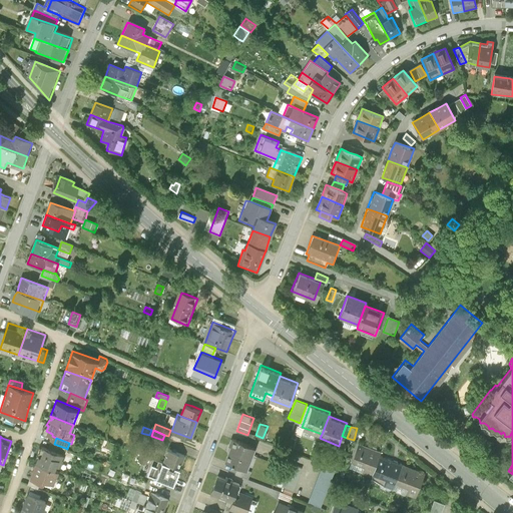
[(229,447),(224,461),(237,465),(244,468),(252,446),(231,438),(229,445),(229,447)]
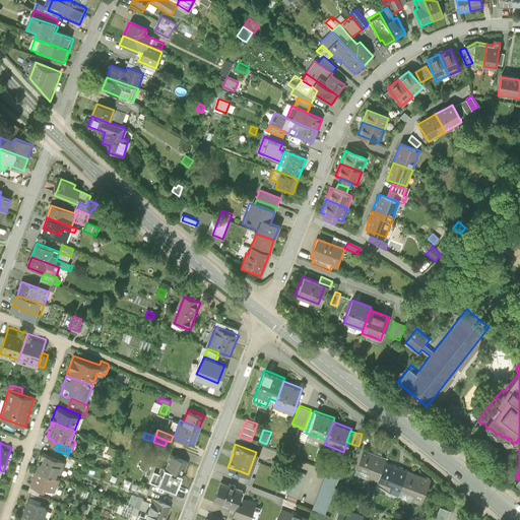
[(117,449),(109,446),(106,454),(114,457),(117,449)]
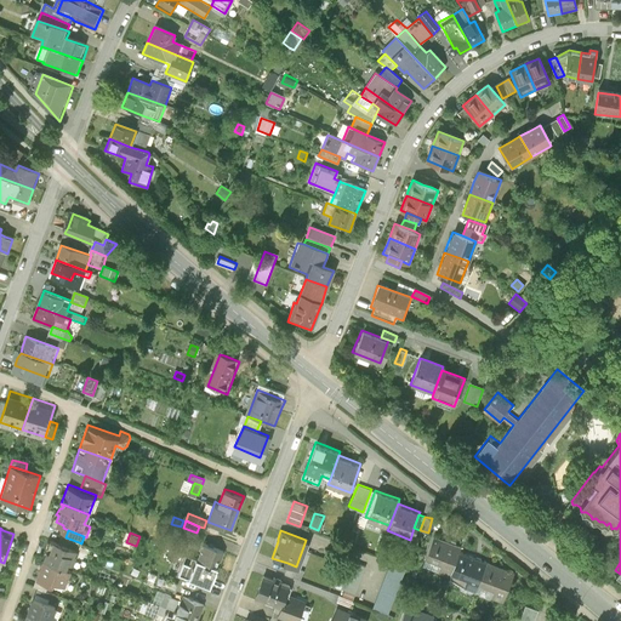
[(432,535),(423,558),(440,564),(437,573),(449,576),(450,573),(459,551),(461,546),(453,543),(432,535)]
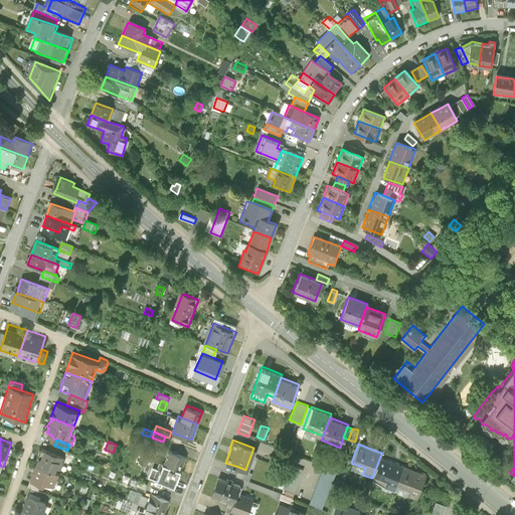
[(63,456),(65,450),(54,446),(52,452),(63,456)]
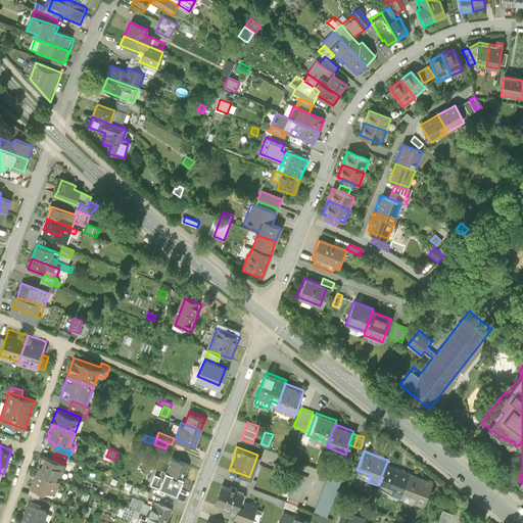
[(43,455),(37,472),(58,479),(64,463),(53,459),(46,457),(43,455)]
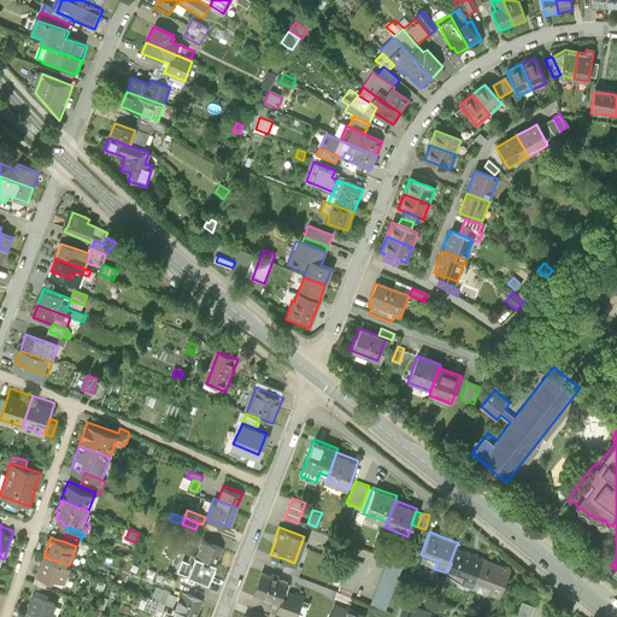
[(197,553),(217,560),(224,544),(212,539),(204,536),(197,553)]
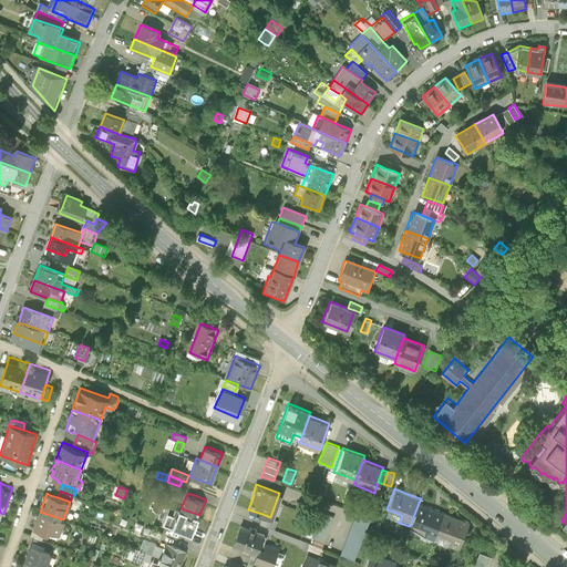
[(436,511),(419,503),(411,523),(425,528),(422,536),(433,540),(444,513),(436,511)]
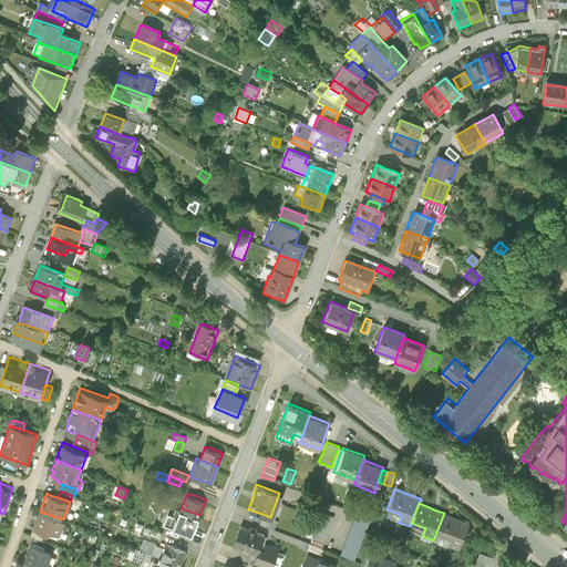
[(175,512),(168,508),(163,523),(173,527),(181,508),(177,507),(175,512)]
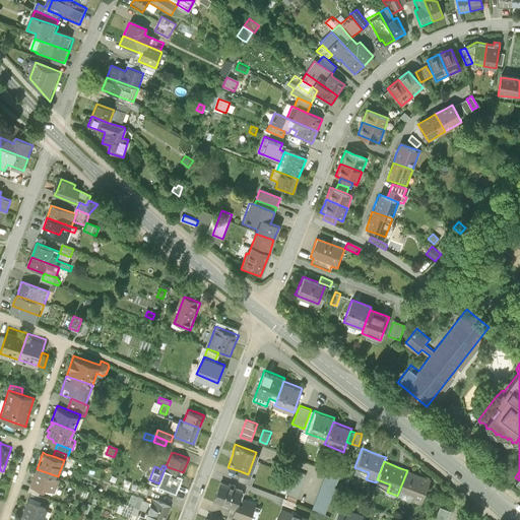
[(166,466),(158,483),(168,486),(177,490),(183,472),(166,466)]
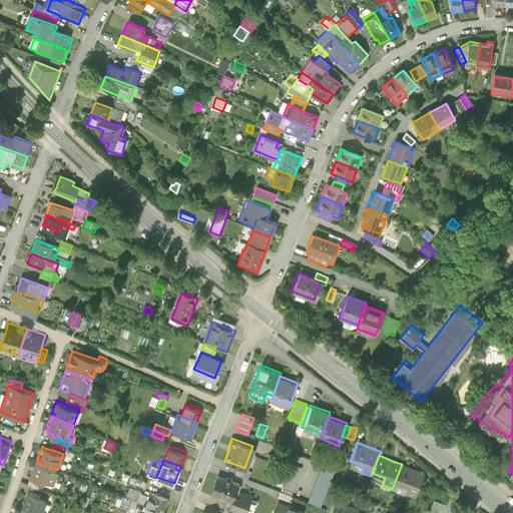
[(33,470),(30,478),(40,482),(44,483),(45,480),(53,483),(57,470),(36,463),(33,470)]
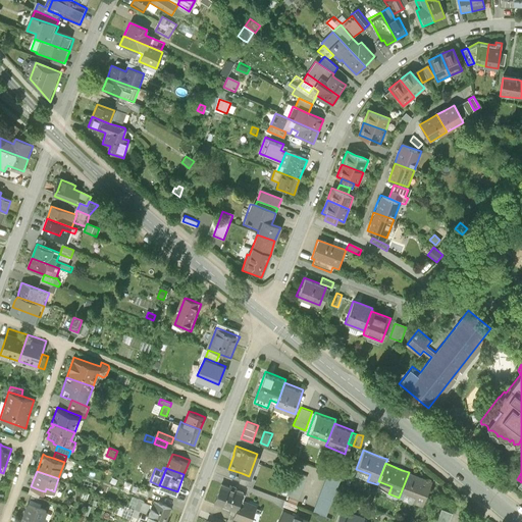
[(296,504),(298,505),(307,476),(296,472),(285,501),(296,504)]
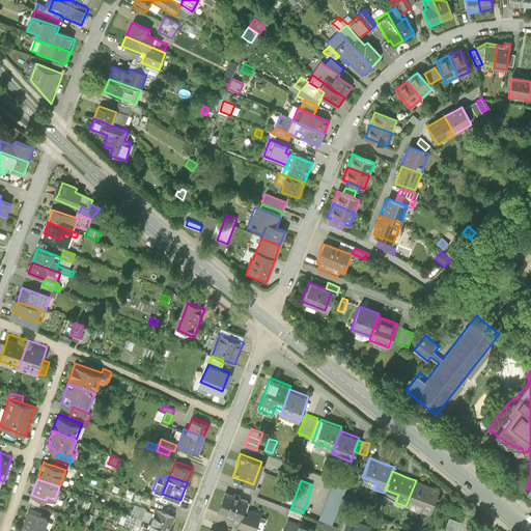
[(347,486),(333,480),(317,520),(332,525),(347,486)]
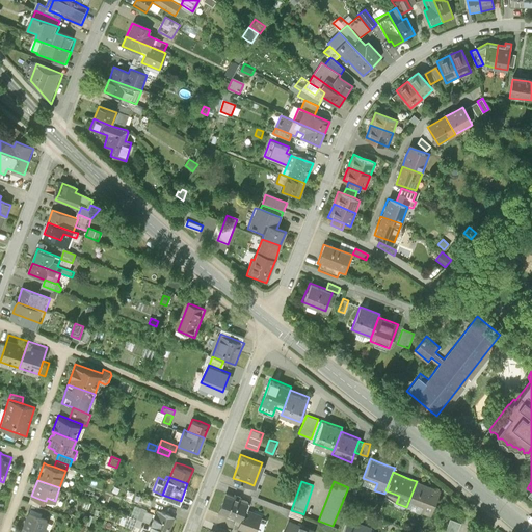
[(433,487),(417,481),(406,507),(430,516),(440,490),(433,487)]
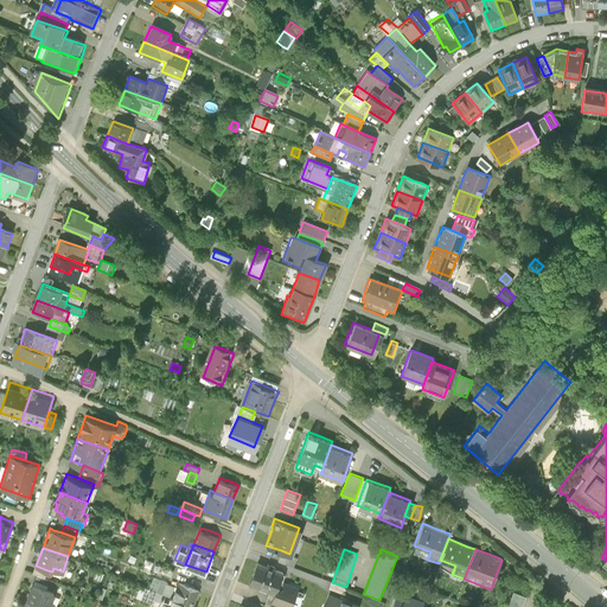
[(289,554),(281,550),(278,560),(293,566),(296,556),(289,554)]
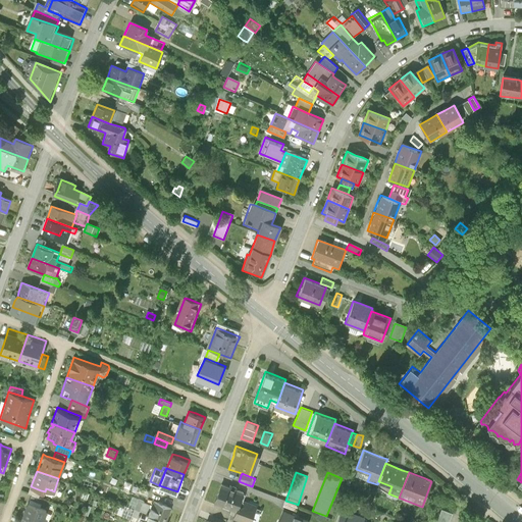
[(220,483),(213,502),(236,511),(239,503),(243,492),(230,488),(220,483)]
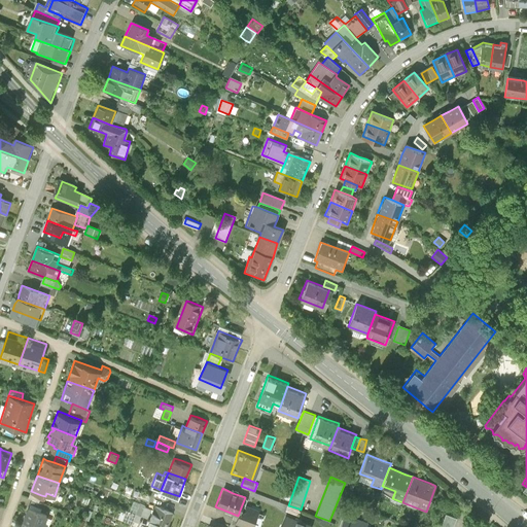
[(149,501),(151,494),(138,489),(136,496),(149,501)]
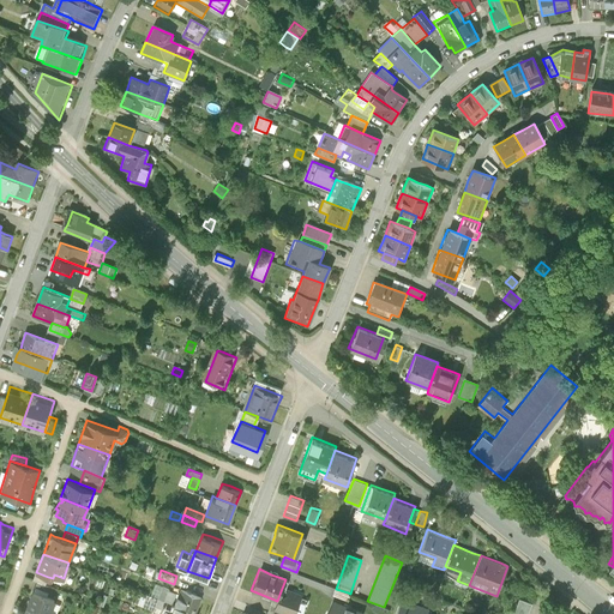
[(48,577),(36,572),(34,579),(46,583),(48,577)]
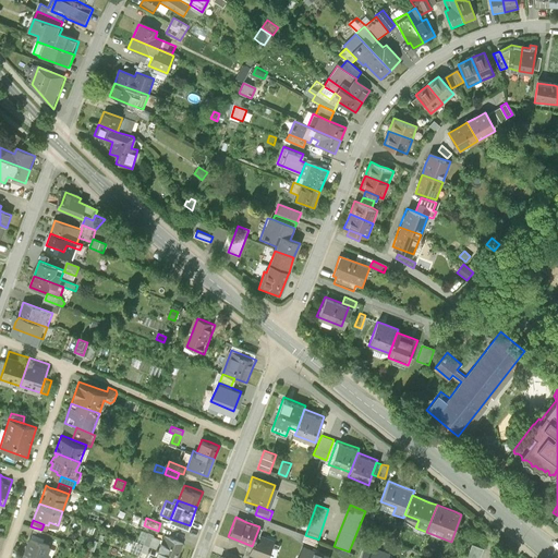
[(148,533),(144,543),(158,548),(162,538),(148,533)]
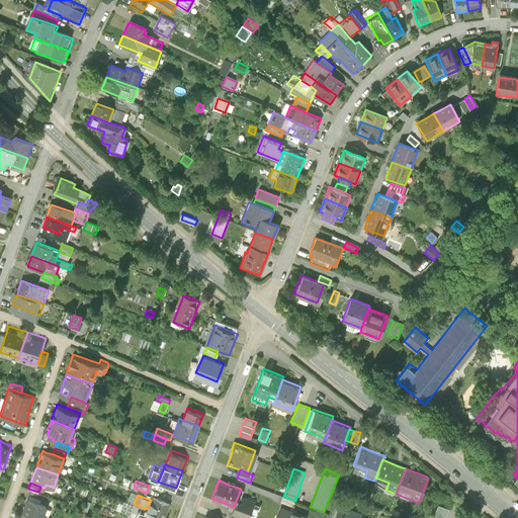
[(293,500),(283,497),(282,496),(280,502),(291,506),(293,500)]
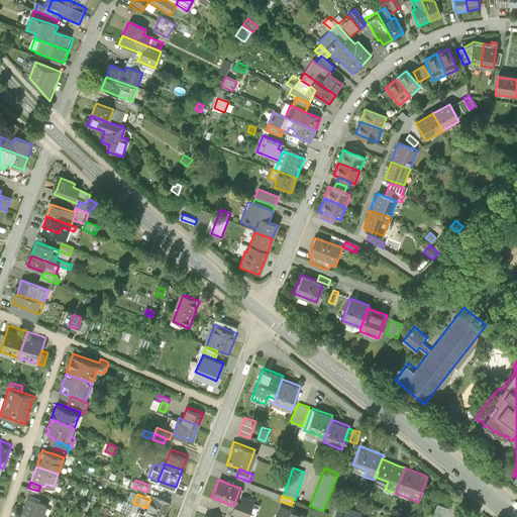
[(149,508),(167,515),(172,502),(162,498),(154,496),(149,508)]
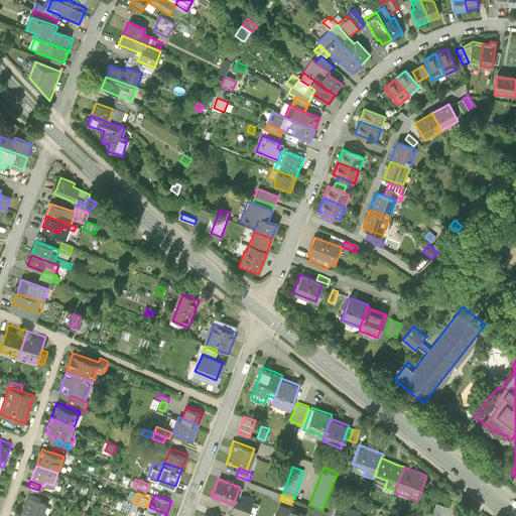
[(24,506),(23,510),(37,515),(43,515),(48,504),(28,496),(24,506)]
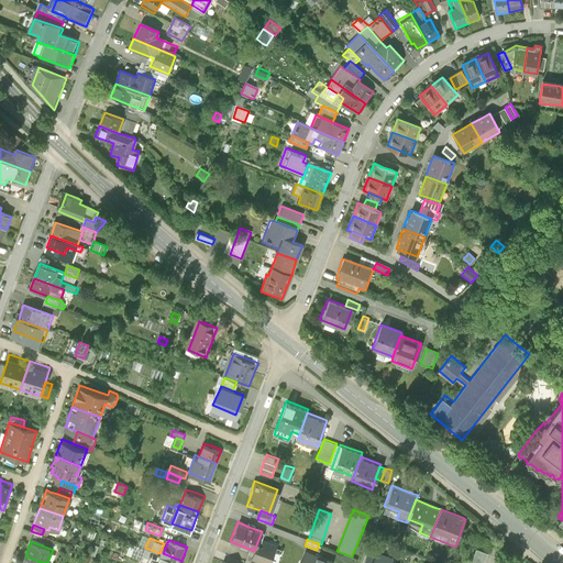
[(254,551),(250,561),(255,562),(267,562),(273,549),(257,542),(254,551)]
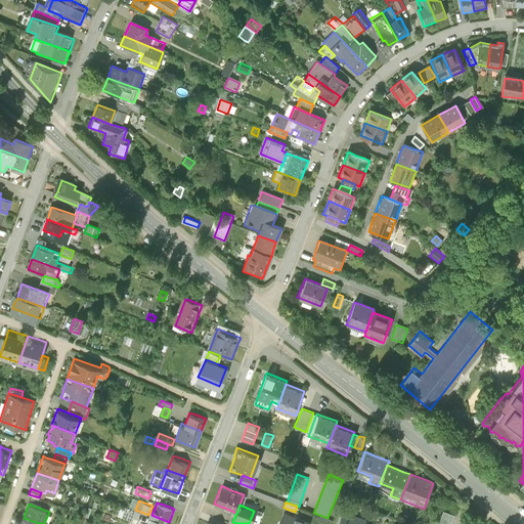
[(141,513),(126,507),(122,518),(132,522),(133,518),(138,520),(141,513)]
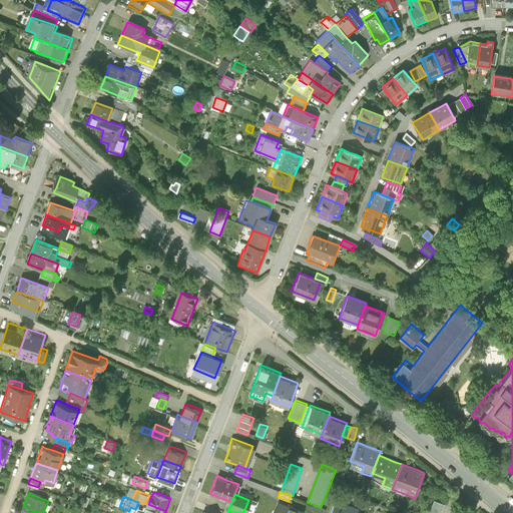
[(336,499),(330,512),(357,512),(358,512),(359,508),(352,506),(336,499)]
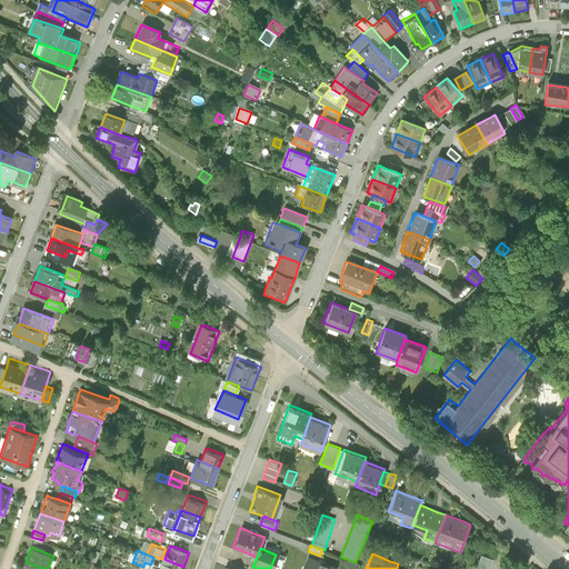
[(257,557),(251,555),(247,567),(252,568),(258,568),(252,567),(257,557)]
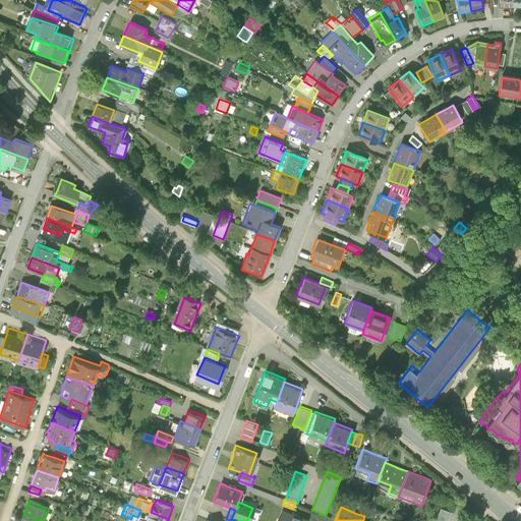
[(281,508),(275,520),(306,520),(307,518),(281,508)]
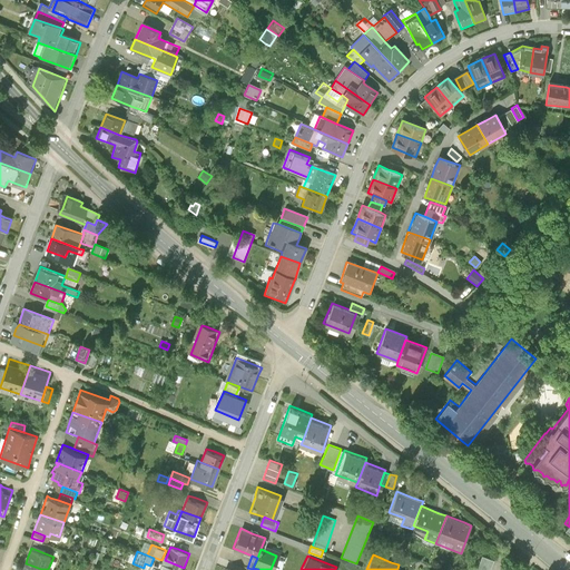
[(483,557),(477,569),(491,569),(495,562),(483,557)]
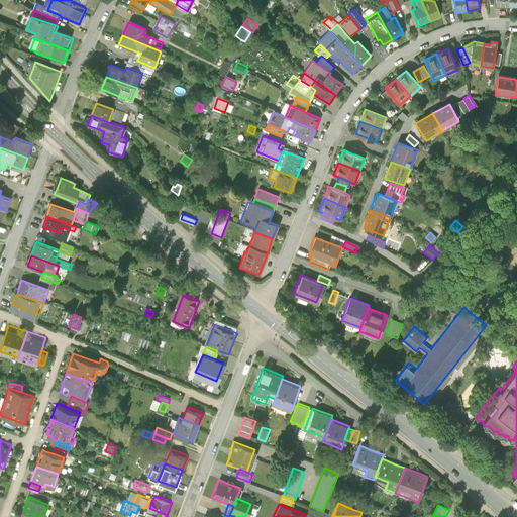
[(165,516),(167,515),(149,508),(147,515),(139,512),(137,516),(165,516)]
